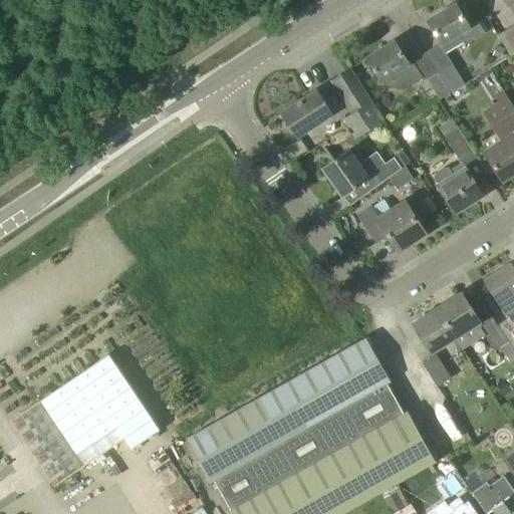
[(467,44),(486,32),(479,21),(470,26),(457,3),(429,20),(443,43),(460,33),(467,44)]
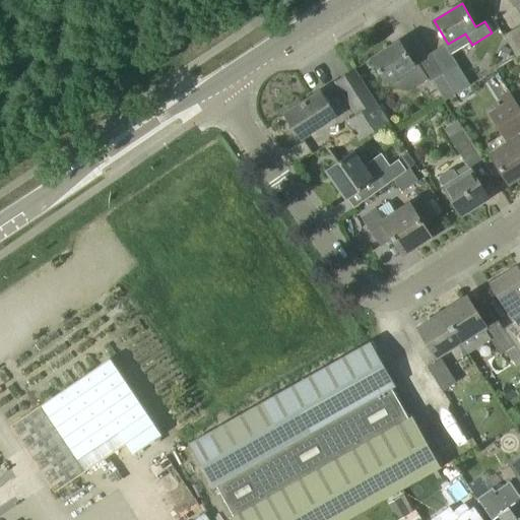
[(519,54),(519,24),(504,35),(517,56),(519,54)]
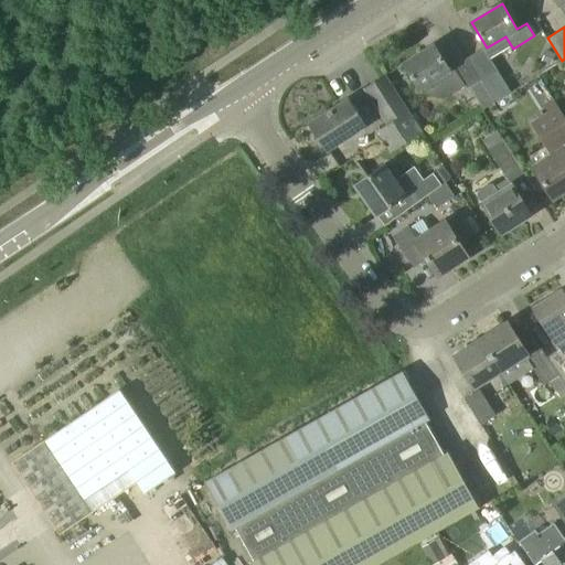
[(437,45),(405,63),(424,93),(445,98),(466,86),(454,66),(450,68),(437,45)]
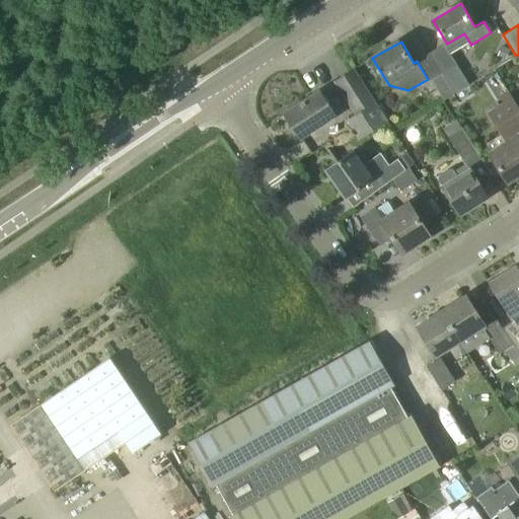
[(503,46),(499,56),(506,60),(511,50),(503,46)]
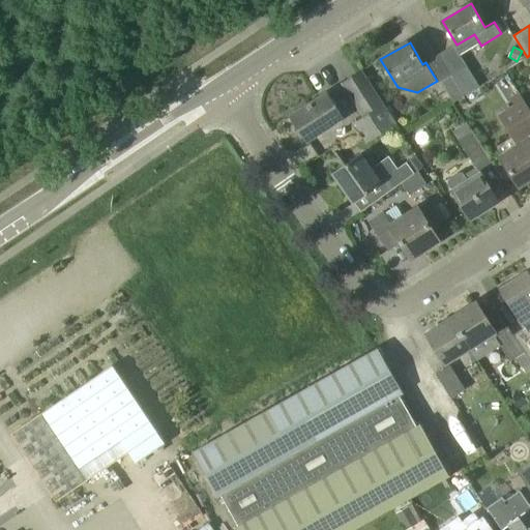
[(451,76),(465,97),(480,87),(467,65),(451,76)]
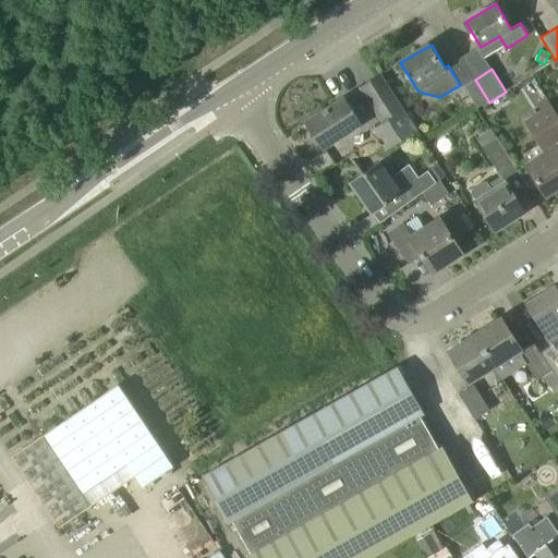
[(381,74),(360,88),(384,124),(373,131),(386,150),(419,130),(381,74)]
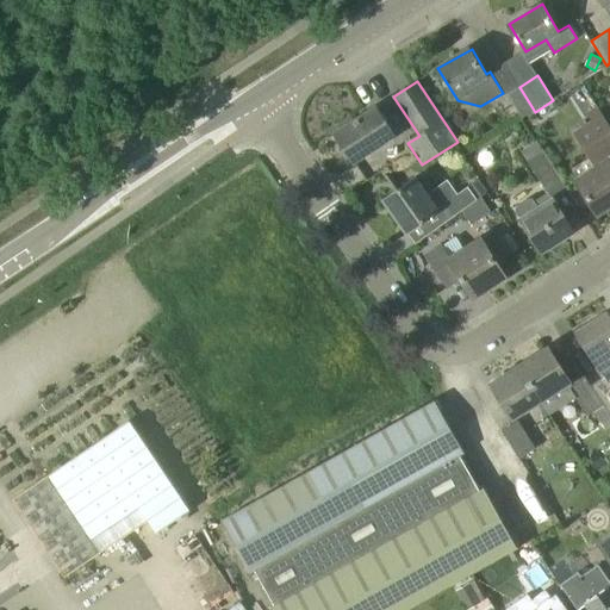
[(523,119),(535,112),(520,87),(508,94),(523,119)]
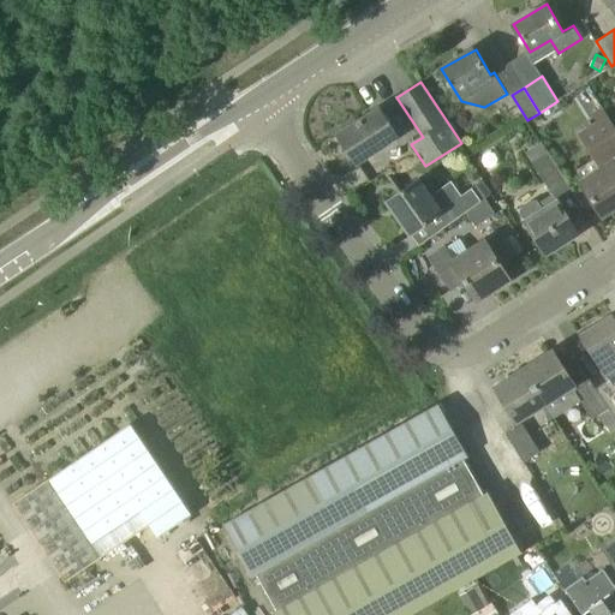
[(614,155),(614,125),(611,120),(603,107),(591,113),(596,121),(579,132),(596,160),(577,172),(584,181),(583,183),(603,215),(614,207),(614,156),(614,155)]
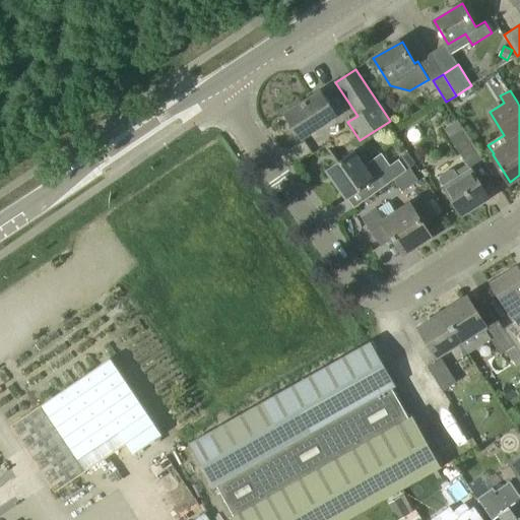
[(336,115),(321,91),(286,114),(302,137),(336,115)]
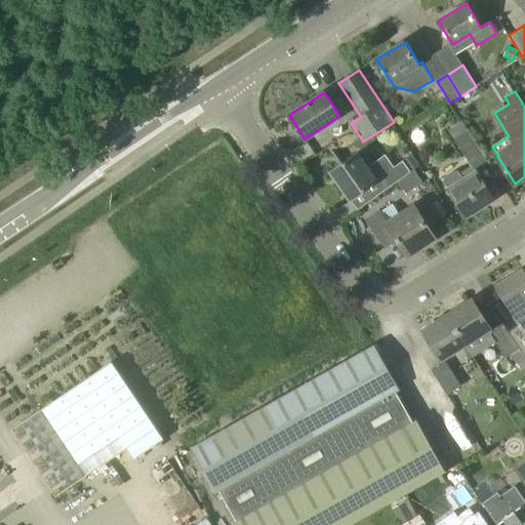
[(472,166),(473,165),(486,157),(462,121),(450,130),(454,137),(472,166)]
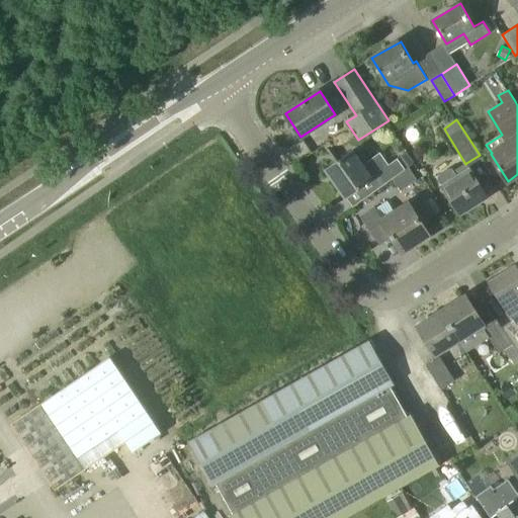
[(405,169),(397,158),(387,164),(379,153),(362,165),(352,151),(326,169),(346,197),(371,179),(378,189),(397,176),(405,169)]
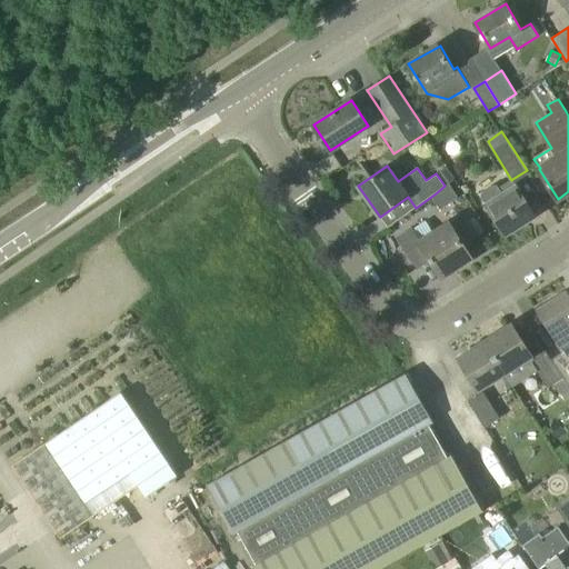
[(456,179),(447,167),(437,175),(446,186),(456,179)]
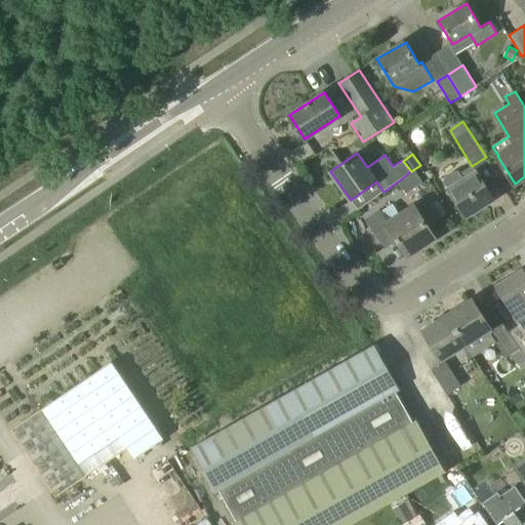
[(445,182),(449,189),(467,216),(494,199),(473,165),(472,166),(461,172),(459,171),(458,171),(455,171),(448,176),(447,176),(447,177),(446,178),(446,179),(445,180),(445,182)]
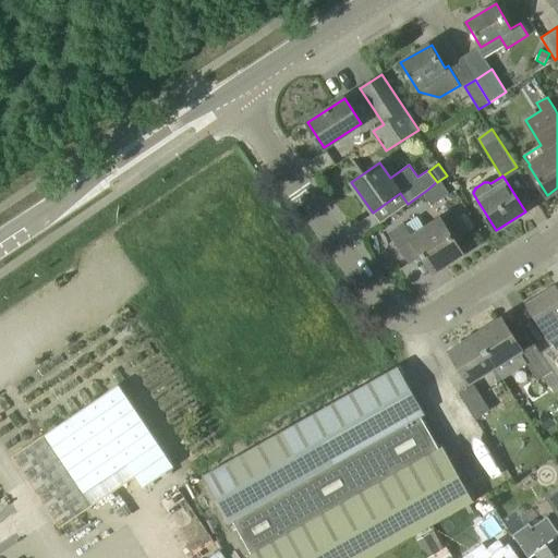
[(404,225),(391,233),(410,262),(422,254),(434,271),(463,253),(440,218),(412,237),(404,225)]
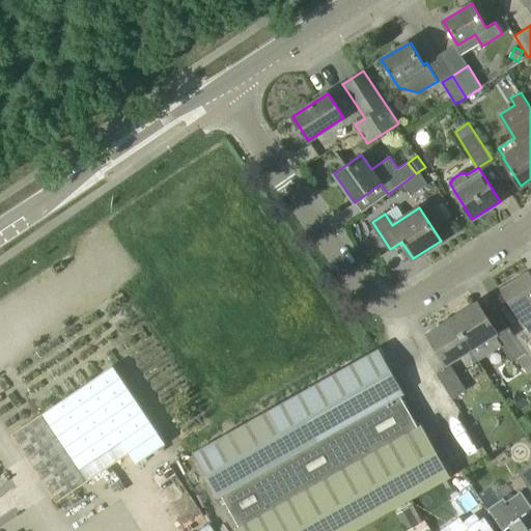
[(500,288),(524,327),(530,322),(530,273),(529,270),(500,288)]
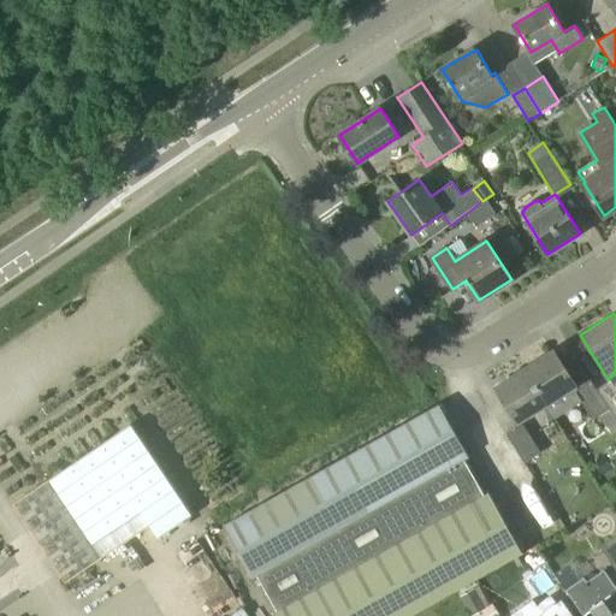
[(525,369),(546,402),(574,384),(554,350),(525,369)]
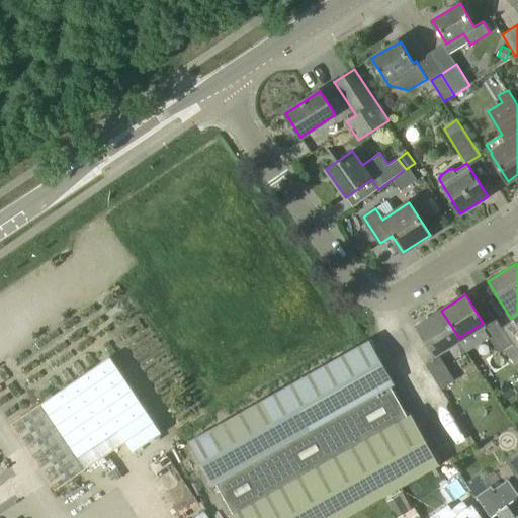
[(434,353),(457,339),(459,338),(441,311),(417,326),(434,353)]
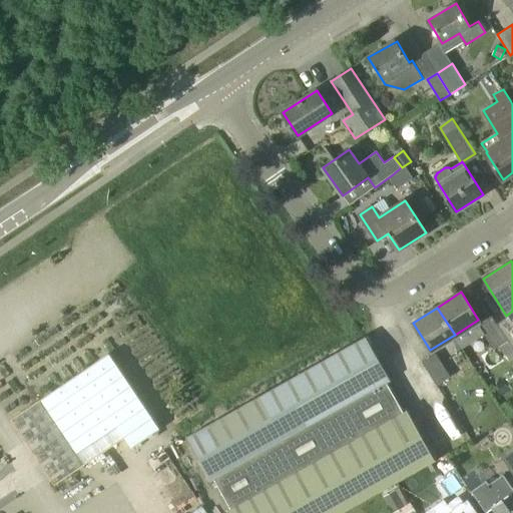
[(500,345),(507,340),(497,324),(492,317),(481,324),(486,334),(484,335),(493,349),(500,345)]
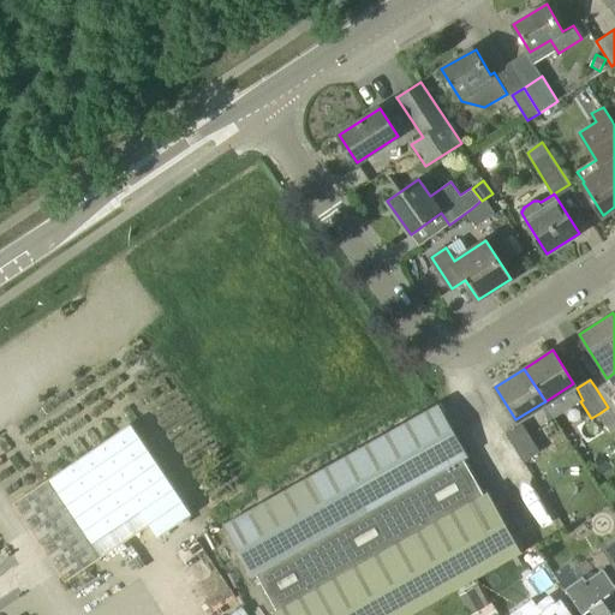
[(609,380),(596,388),(608,407),(614,418),(614,383),(613,386),(609,380)]
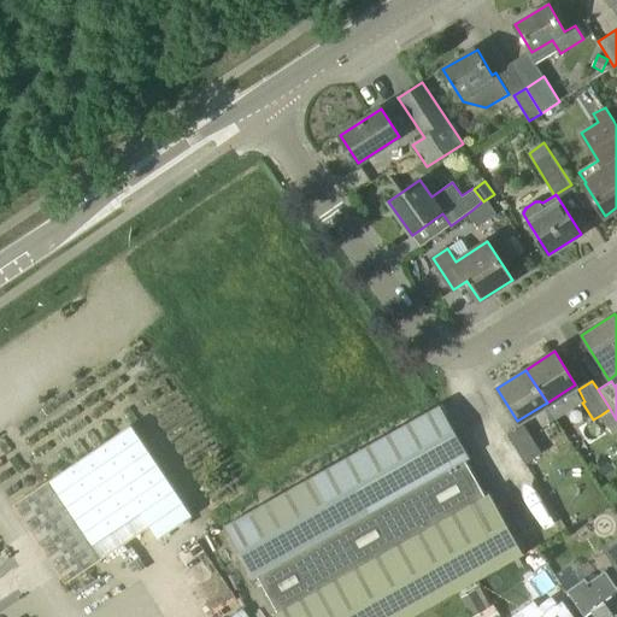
[(254,577),(258,576),(465,460),(470,457),(441,404),(224,526),(254,577)]
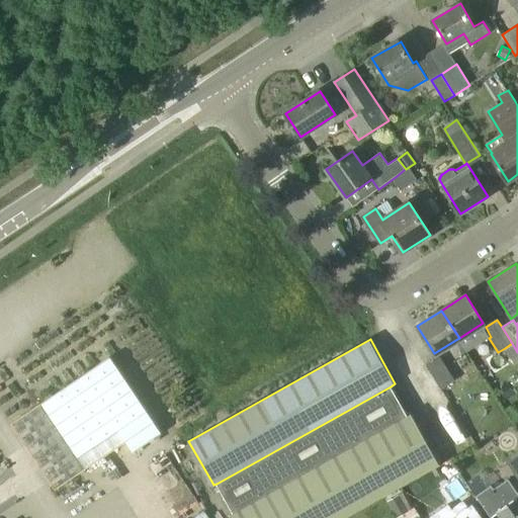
[(511,358),(517,353),(517,352),(512,343),(505,348),(511,358)]
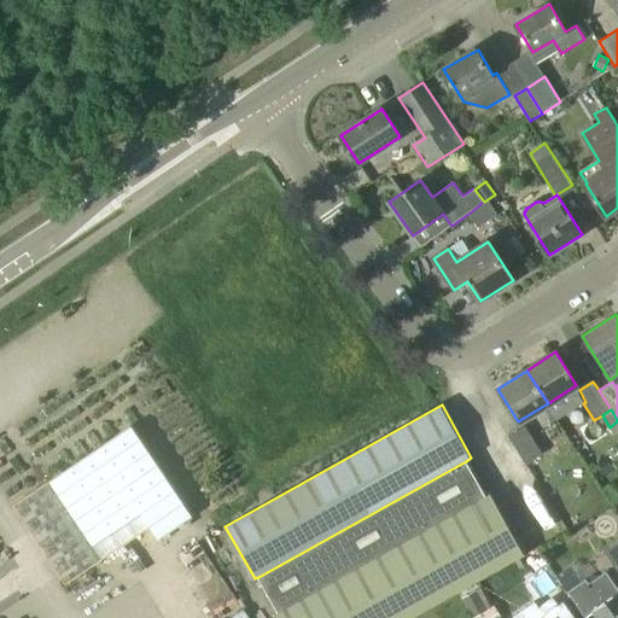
[(132,425),(51,478),(94,542),(140,512),(158,537),(193,516),(132,425)]
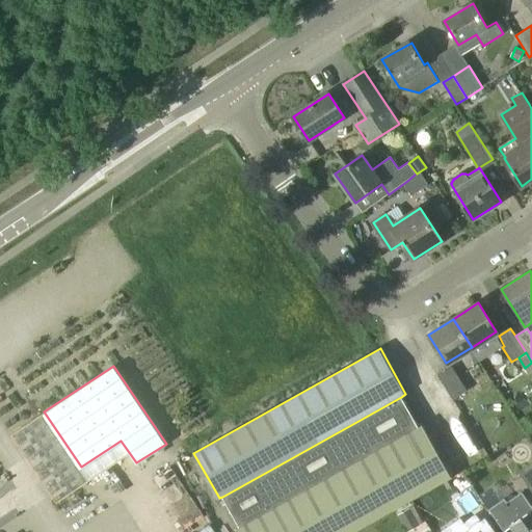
[(453,399),(468,390),(456,373),(452,366),(437,374),(453,399)]
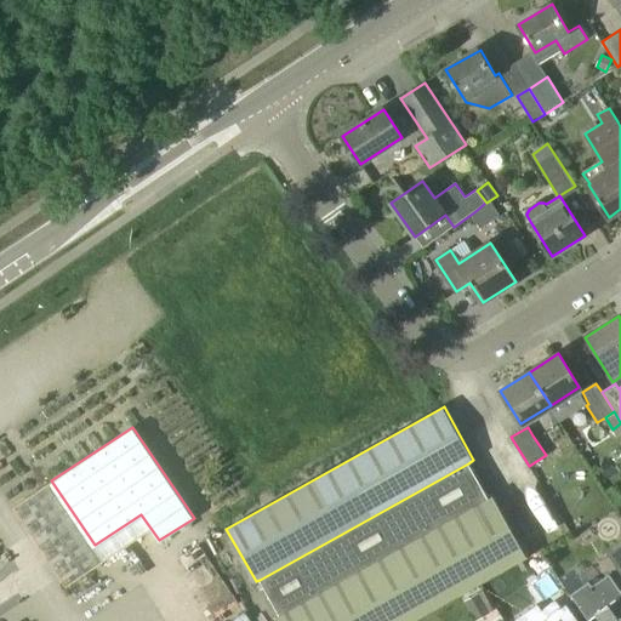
[(315,620),(305,602),(489,499),(468,463),(260,580),(280,615),(275,617),(278,620),(315,620)]
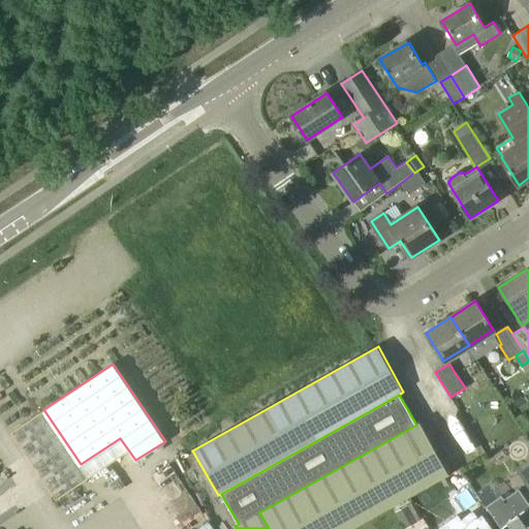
[(259,512),(269,528),(351,528),(449,474),(421,423),(416,425),(259,512)]
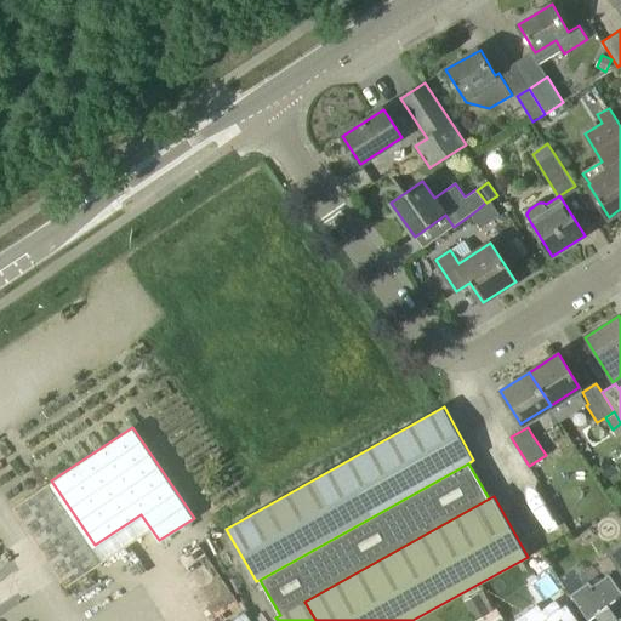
[(620,540),(605,552),(620,573),(620,540)]
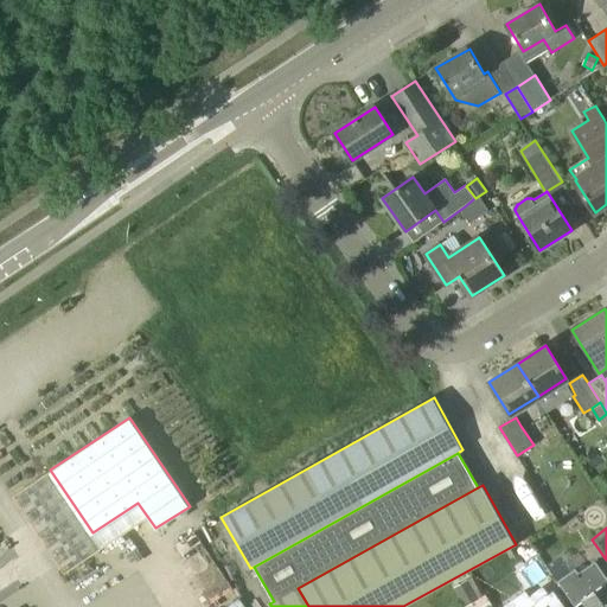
[(606,606),(606,577),(595,562),(579,573),(576,569),(558,581),(575,606),(582,600),(587,606),(606,606)]
